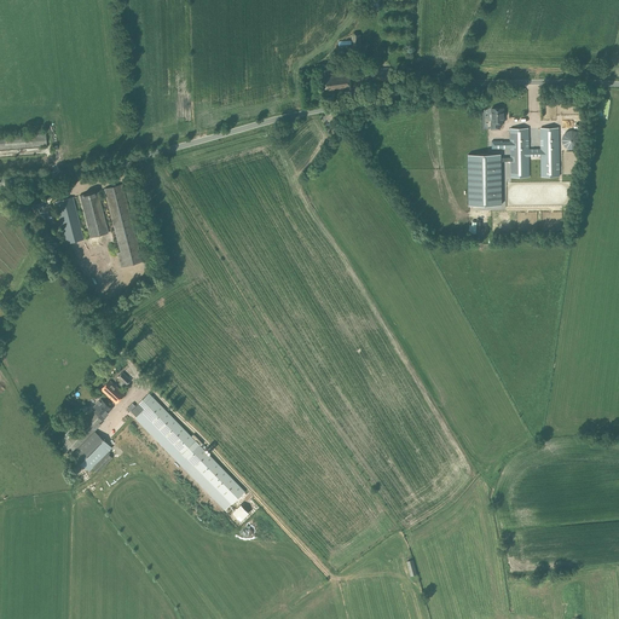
[(370,0),(370,17),(377,18),(377,9),(380,9),(380,0),(370,0)]
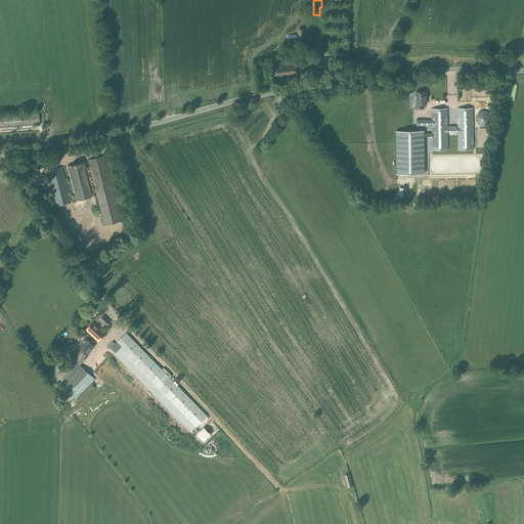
[(298,30),(298,40),(300,42),(304,42),(306,40),(305,30),(303,28),(300,28),(298,30)]
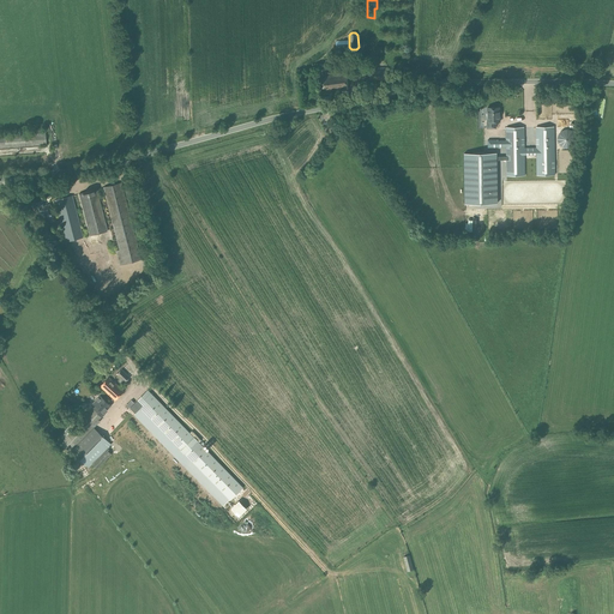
[(371,82),(389,82),(387,67),(371,68),(371,82)]
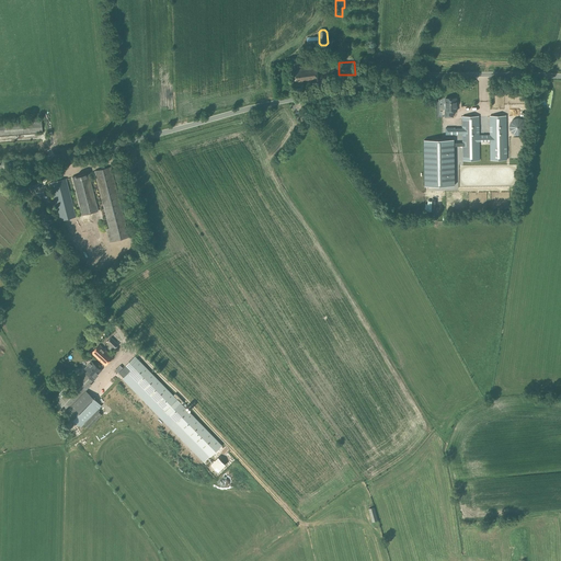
[(296,84),(318,81),(317,68),(294,70),(296,84)]
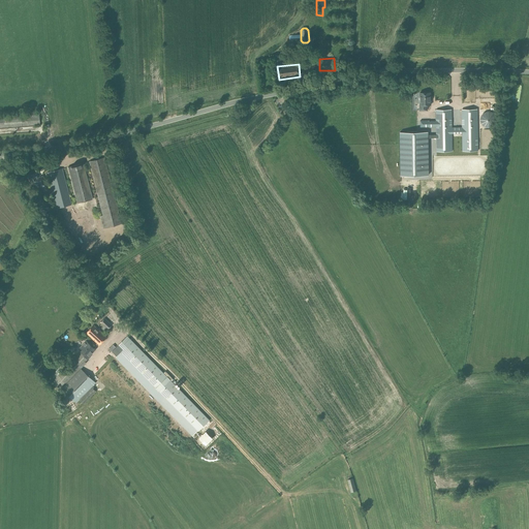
[(428,111),(428,105),(431,105),(431,93),(421,93),(421,105),(419,105),(419,111),(428,111)]
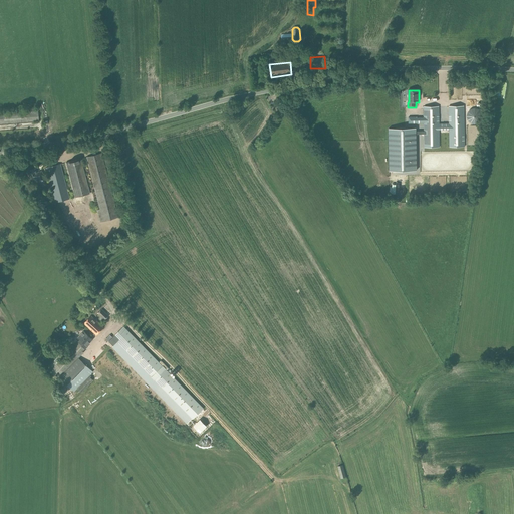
[(291,105),(295,110),(306,101),(302,96),(291,105)]
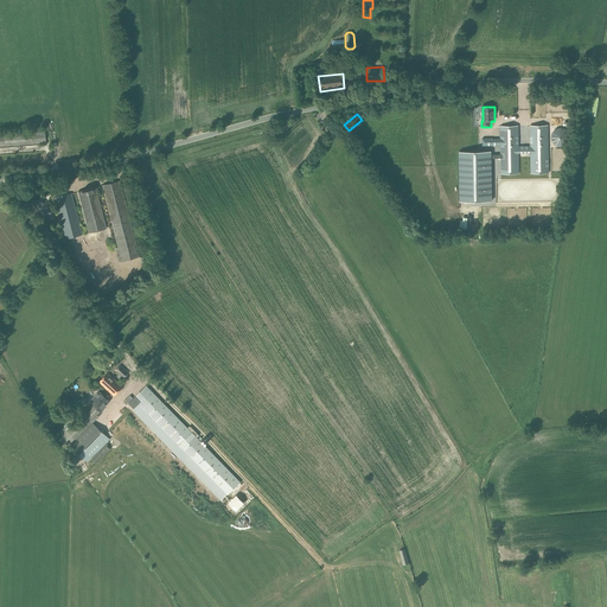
[(500,126),(500,138),(483,139),(483,146),(500,146),(500,174),(519,173),(519,153),(530,153),(531,173),(549,173),(548,126),(530,126),(530,146),(519,146),(518,126),(500,126)]
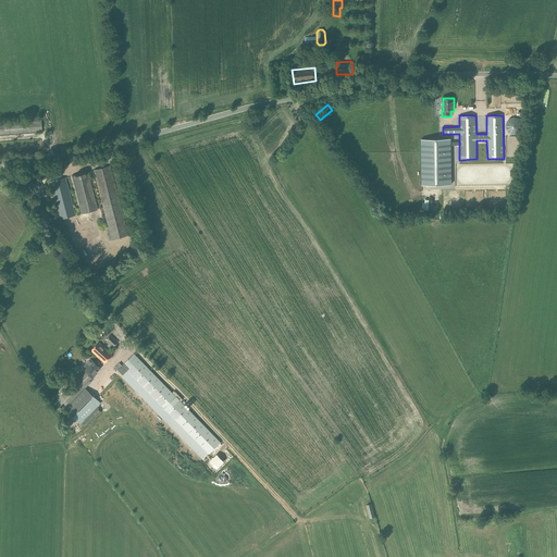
[(41,121),(0,123),(0,134),(42,132),(41,121)]
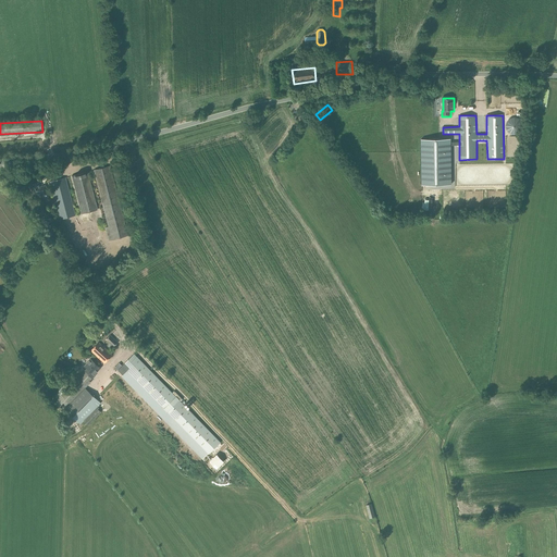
[(435,139),(421,139),(422,185),(443,184),(452,184),(450,148),(459,147),(459,141),(450,143),(450,139),(435,139)]
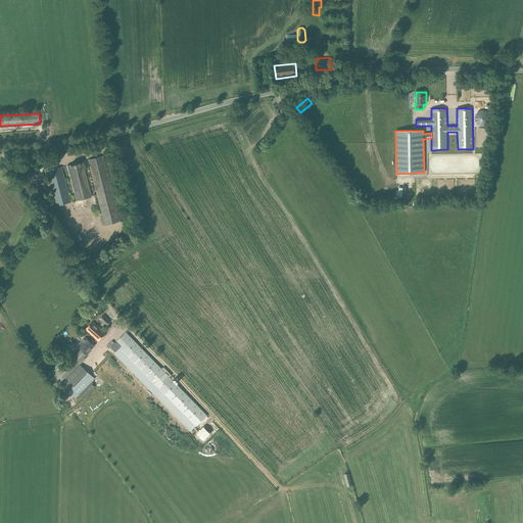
[(121,221),(103,155),(88,159),(101,212),(98,214),(101,226),(105,225),(121,221)]
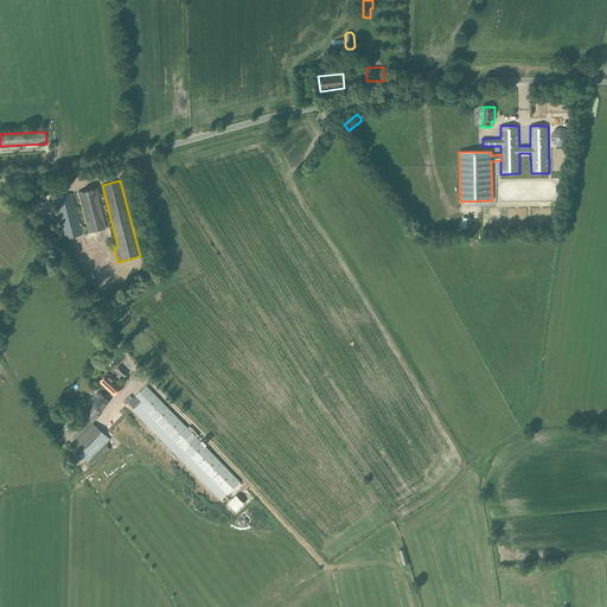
[(78,192),(89,234),(107,229),(96,187),(78,192)]
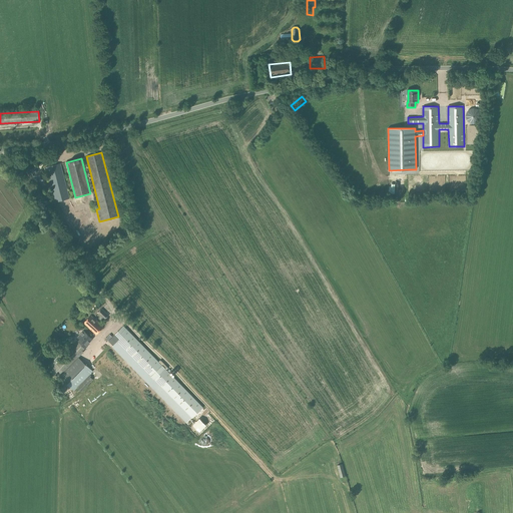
[(60,163),(46,167),(55,202),(70,198),(60,163)]
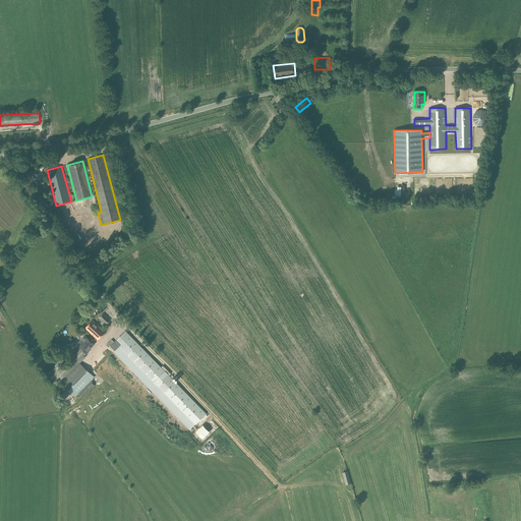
[(36,170),(27,172),(30,182),(38,180),(39,184),(45,183),(42,174),(38,175),(36,170)]
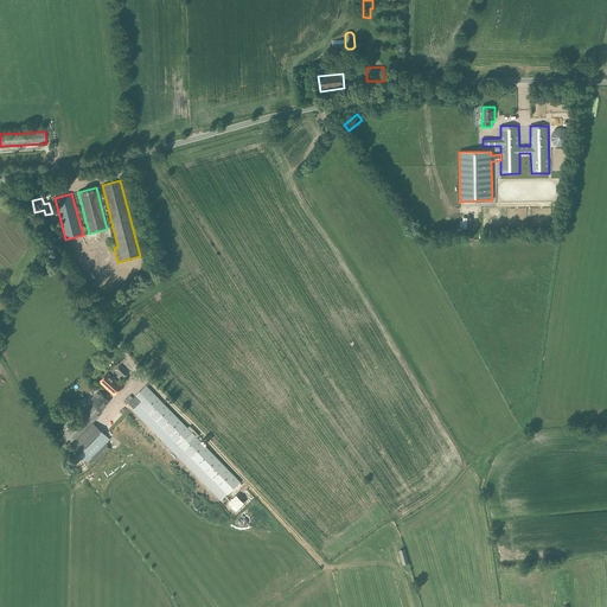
[(125,378),(129,374),(121,365),(116,371),(125,378)]
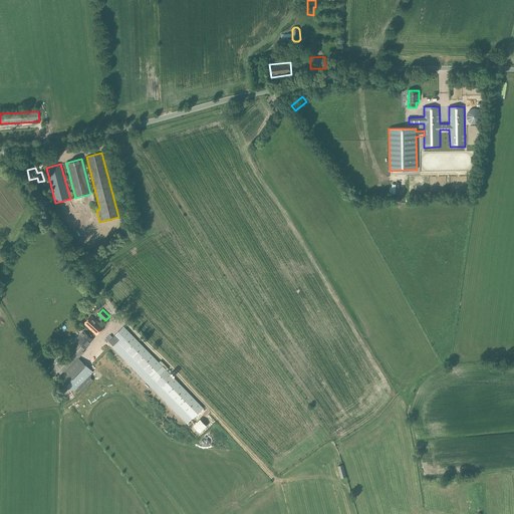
[(96,335),(103,327),(91,316),(84,323),(96,335)]
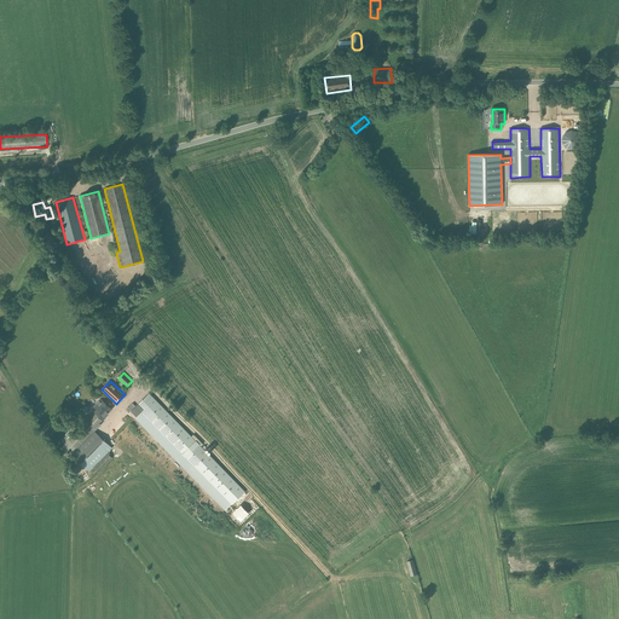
[(232,505),(246,492),(150,393),(137,406),(232,505)]
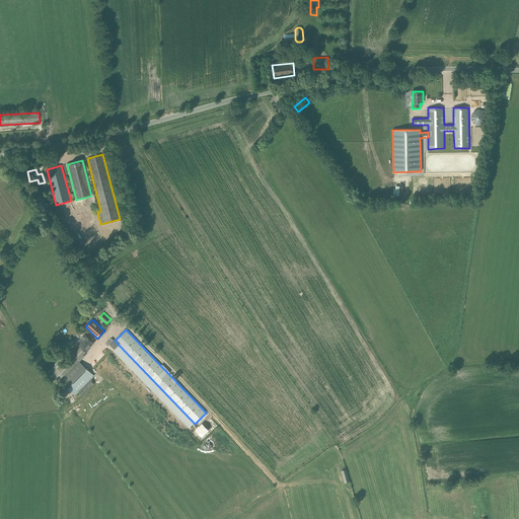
[(81,343),(64,360),(61,358),(49,371),(52,374),(51,375),(59,383),(61,381),(75,395),(78,392),(82,396),(94,384),(91,381),(92,380),(91,378),(94,375),(80,362),(89,352),(88,350),(94,343),(87,337),(85,335),(79,341),(81,343)]
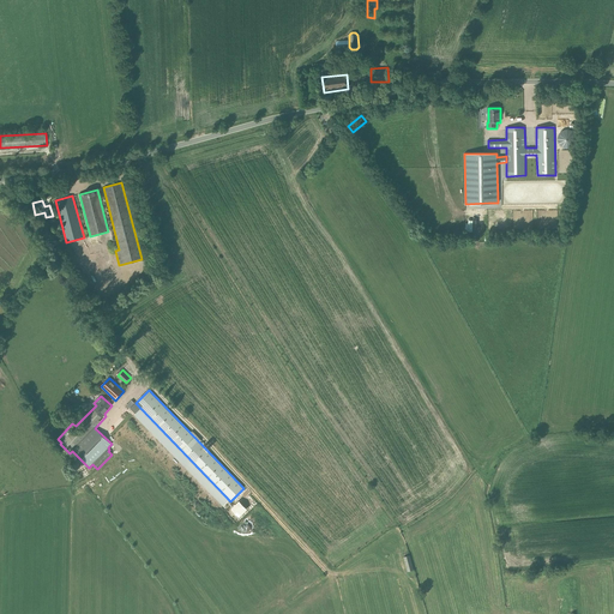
[(122,408),(108,422),(113,427),(126,413),(122,408)]
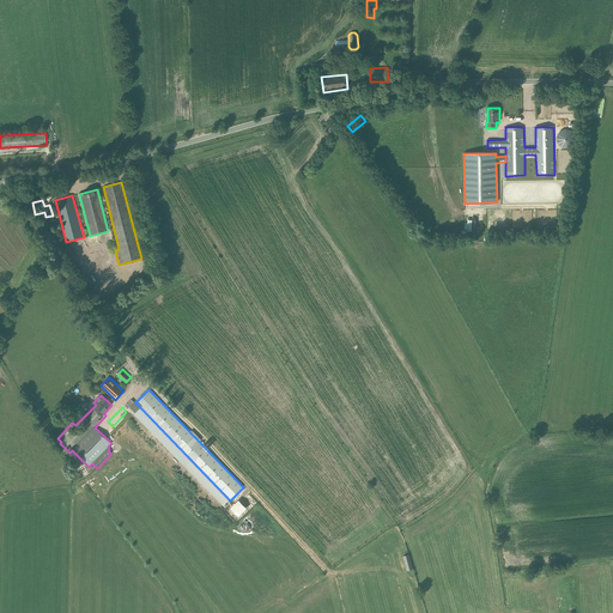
[(145,451),(135,461),(152,475),(161,466),(145,451)]
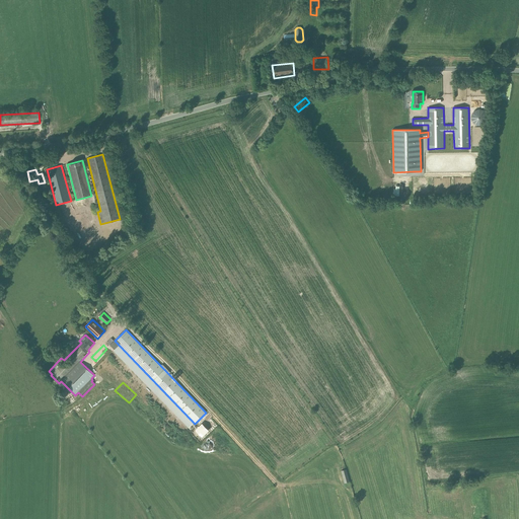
[(102,395),(97,391),(88,400),(93,404),(102,395)]
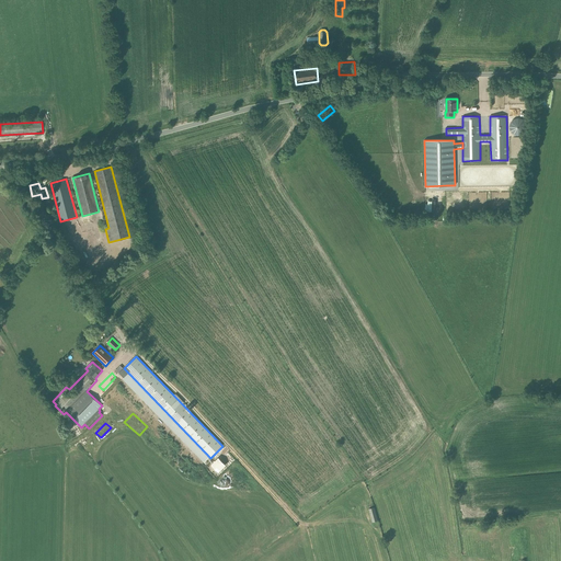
[(121,431),(118,428),(116,430),(114,426),(107,433),(112,438),(121,431)]
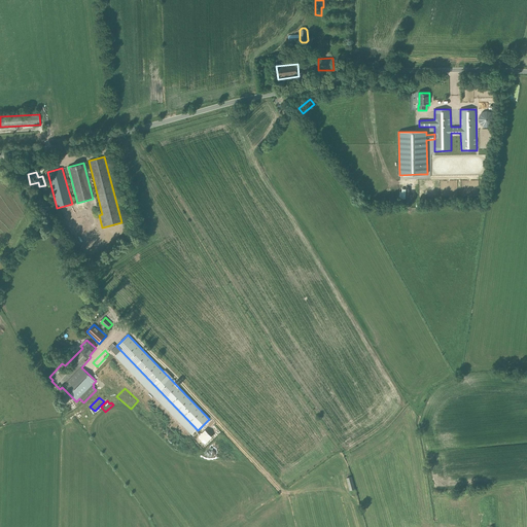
[(200,440),(206,447),(213,441),(206,433),(200,440)]
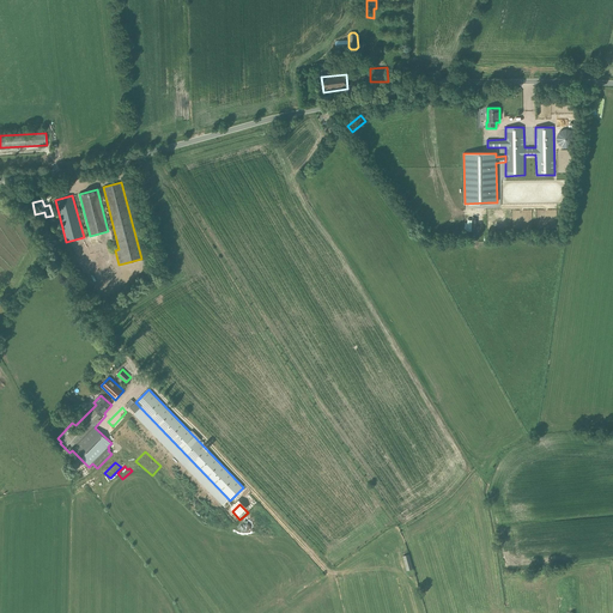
[(402,557),(406,570),(413,569),(410,554),(402,557)]
